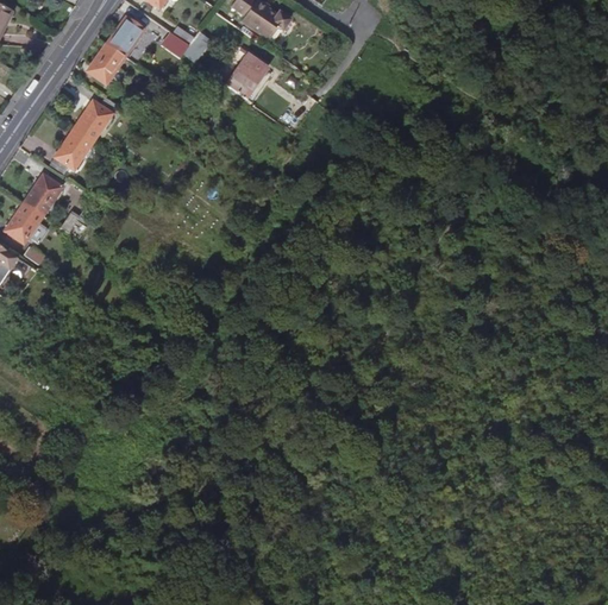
[(284,29),(293,17),(281,8),(279,12),(259,0),(236,0),(233,5),(246,14),(242,20),(270,39),(280,26),(284,29)]
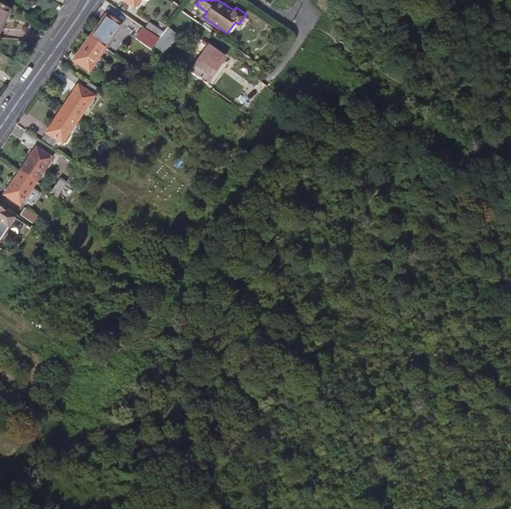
[(0,29),(11,8),(0,2),(0,29)]
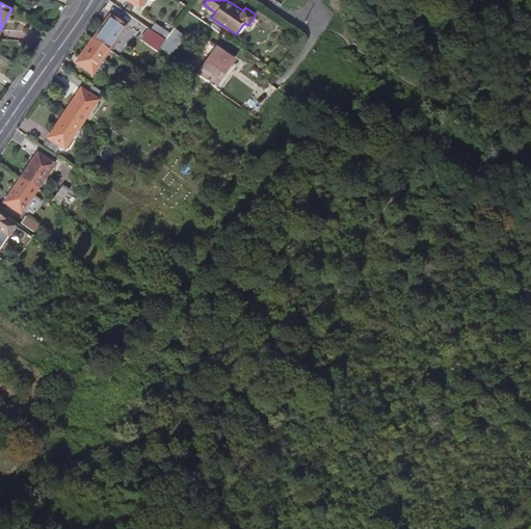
[(93,36),(109,48),(127,25),(110,12),(93,36)]
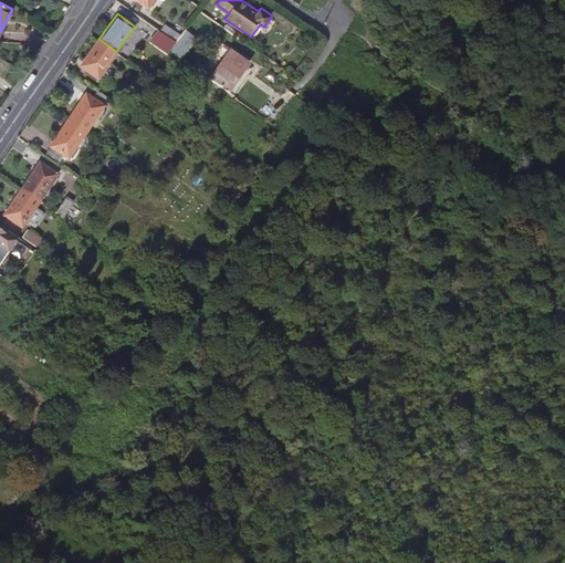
[(176,40),(181,33),(166,22),(160,29),(176,40)]
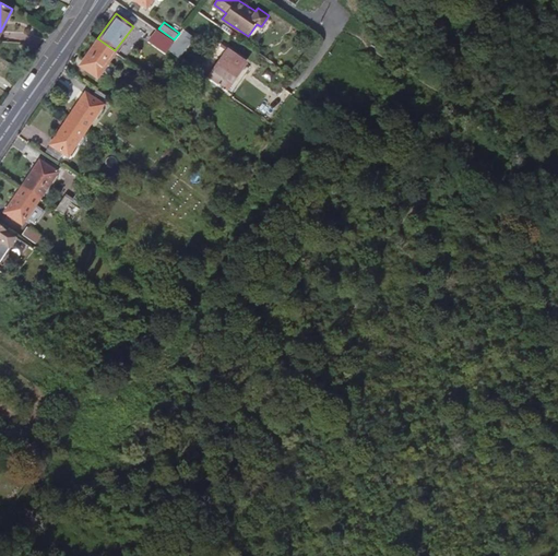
[(147,38),(165,51),(168,47),(174,39),(158,28),(156,27),(147,38)]
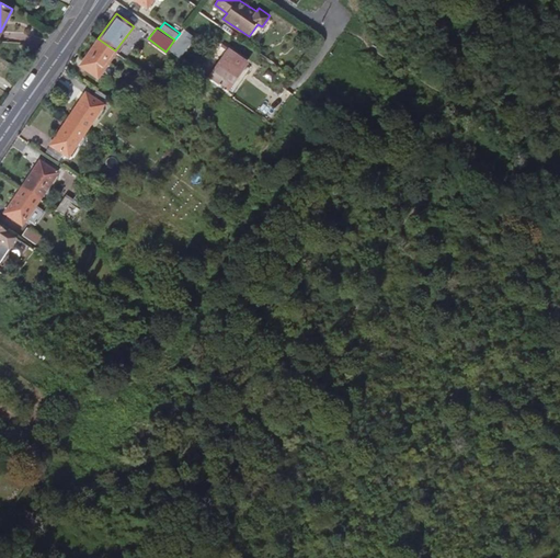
[(180,33),(174,40),(169,47),(178,54),(187,38),(186,37),(180,33)]
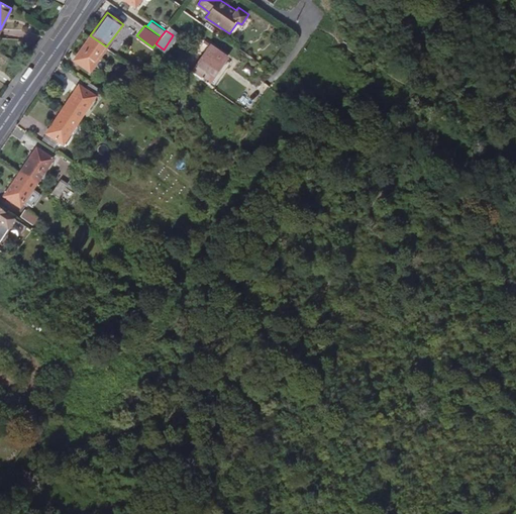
[(106,46),(90,35),(73,59),(89,70),(106,46)]
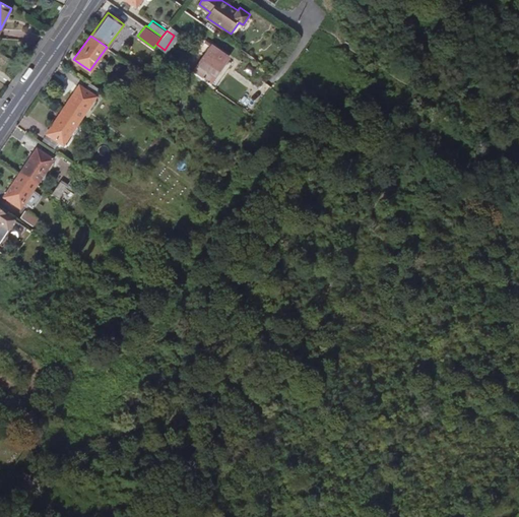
[(230,56),(213,45),(194,71),(210,82),(230,56)]
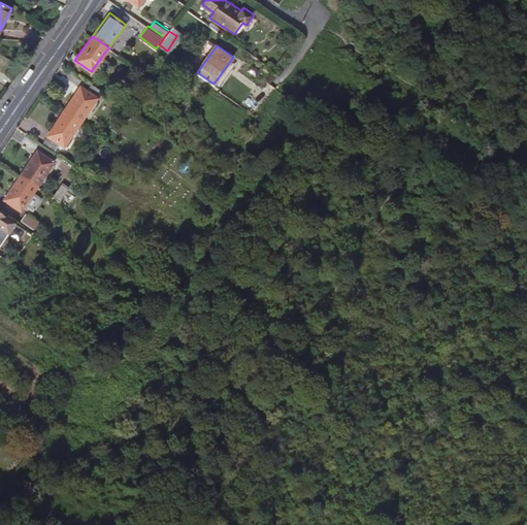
[(91,83),(87,90),(98,97),(102,90),(91,83)]
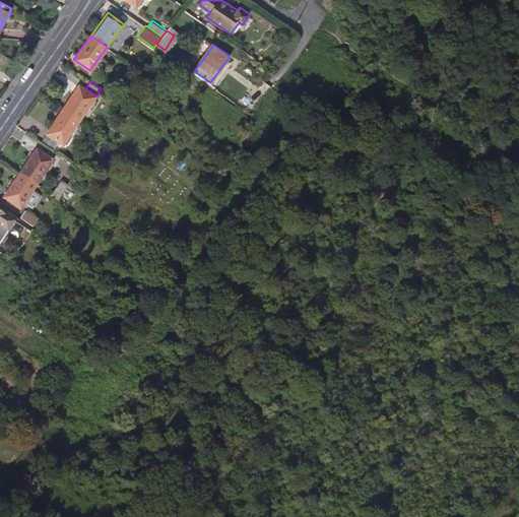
[(85,88),(79,84),(63,108),(80,120),(96,95),(85,88)]
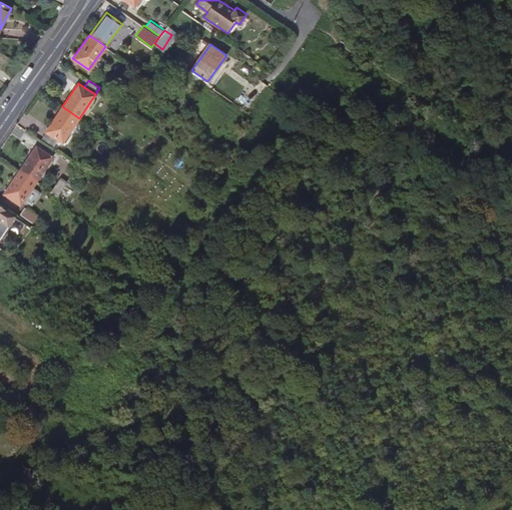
[(79,118),(62,106),(46,130),(58,138),(63,141),(79,118)]
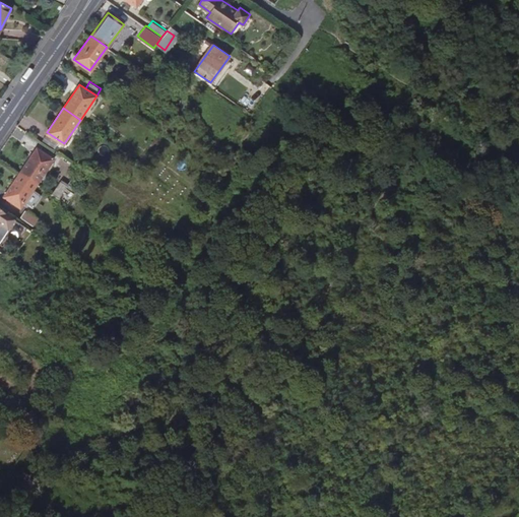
[(59,140),(47,132),(43,139),(55,147),(59,140)]
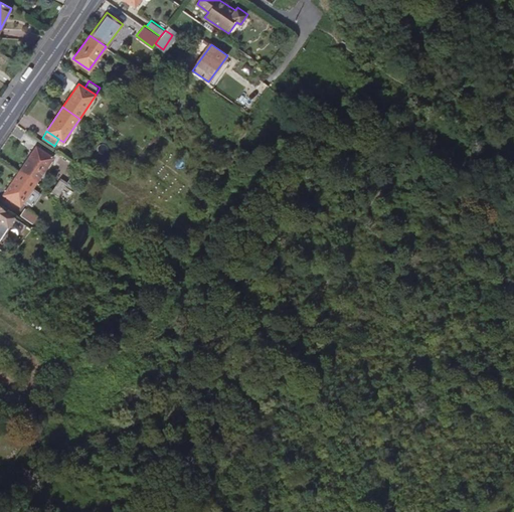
[(21,171),(36,182),(52,158),(36,148),(21,171)]
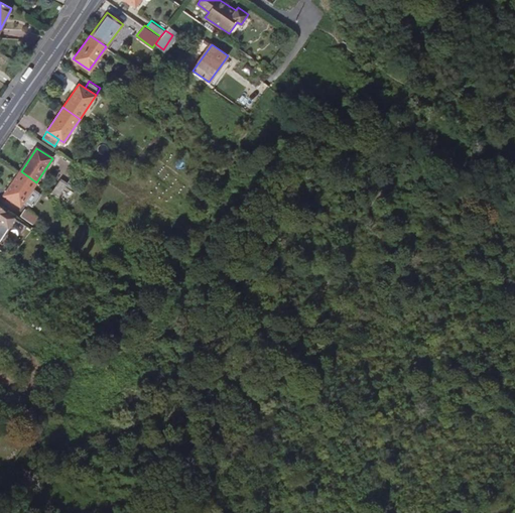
[(36,182),(21,171),(5,196),(20,206),(36,182)]
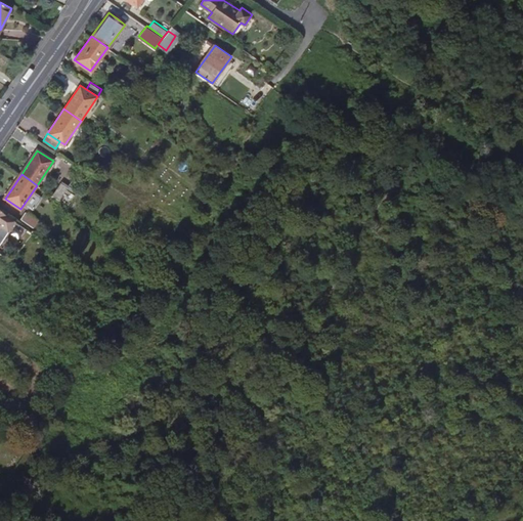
[(58,200),(68,186),(60,182),(52,194),(58,200)]
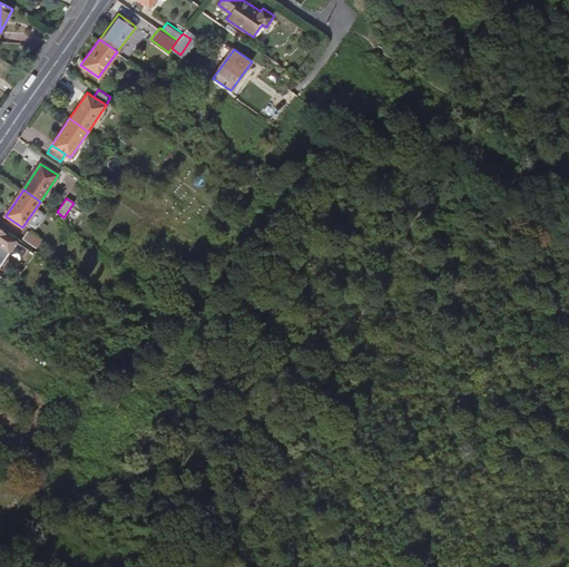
[(17,241),(0,228),(0,245),(10,251),(17,241)]
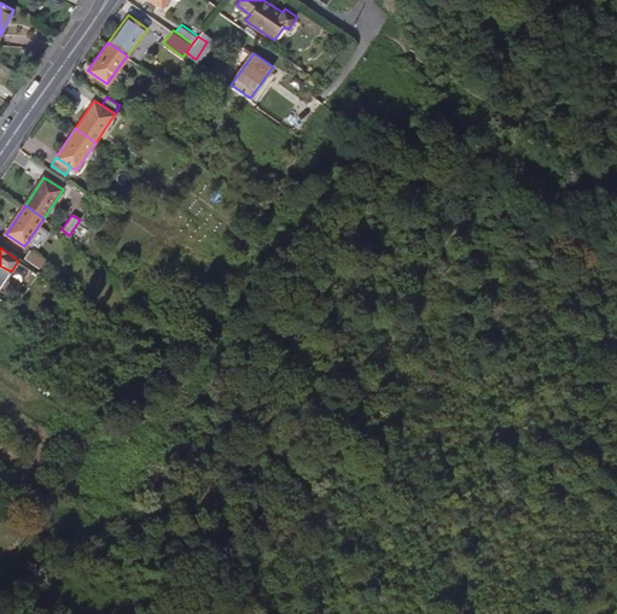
[(27,257),(40,267),(46,258),(33,249),(27,257)]
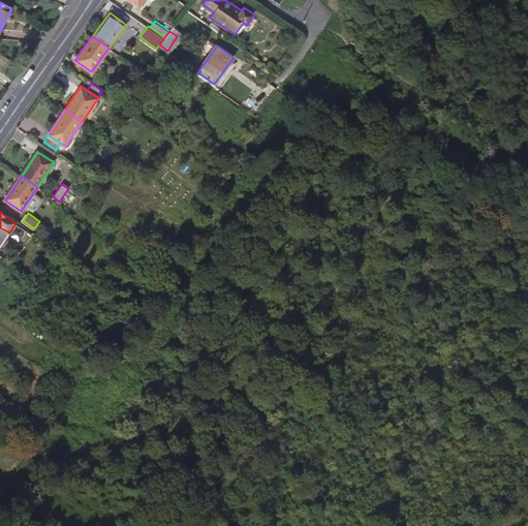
[(17,222),(10,231),(21,238),(27,228),(17,222)]
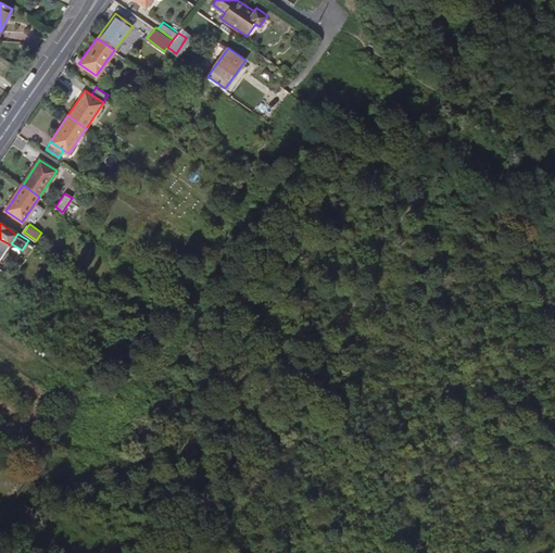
[(64,400),(58,394),(51,405),(53,406),(59,410),(64,400)]
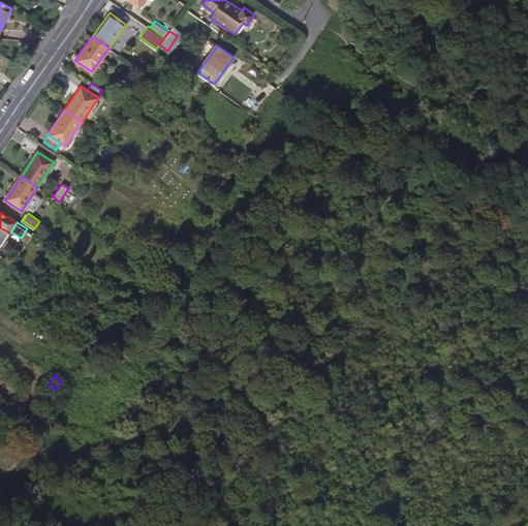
All buildings are outlined.
